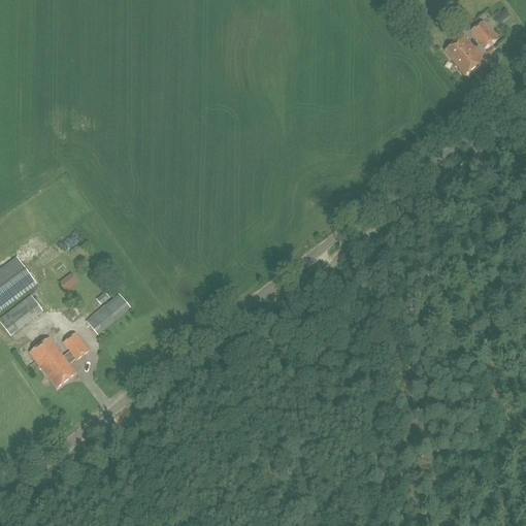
[(504,8),(497,12),(503,19),(508,13),(504,8)]
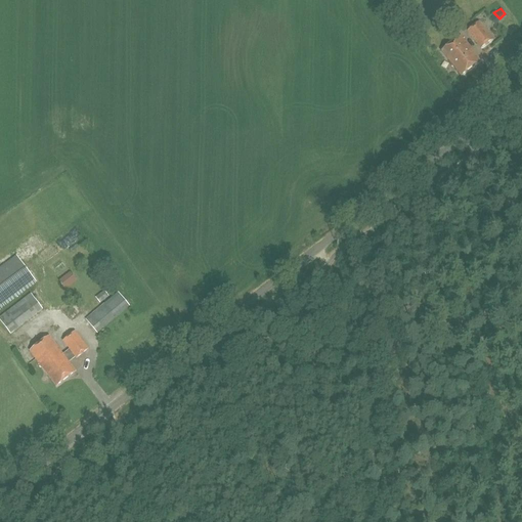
[(479,46),(491,37),(478,19),(466,30),(479,46)]
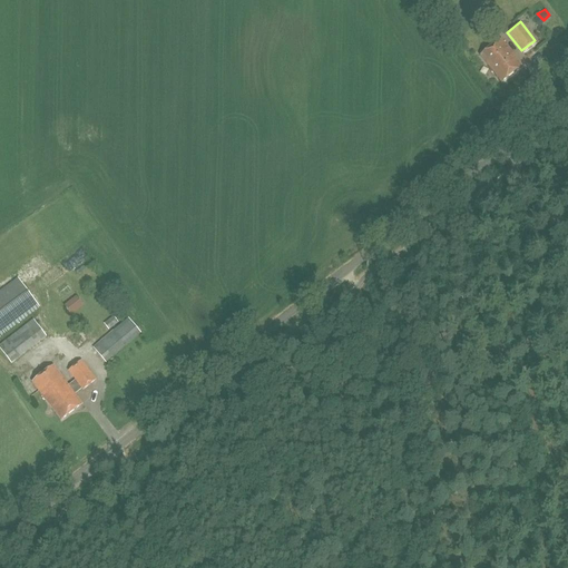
[(478,54),(499,80),(520,65),(499,37),(478,54)]
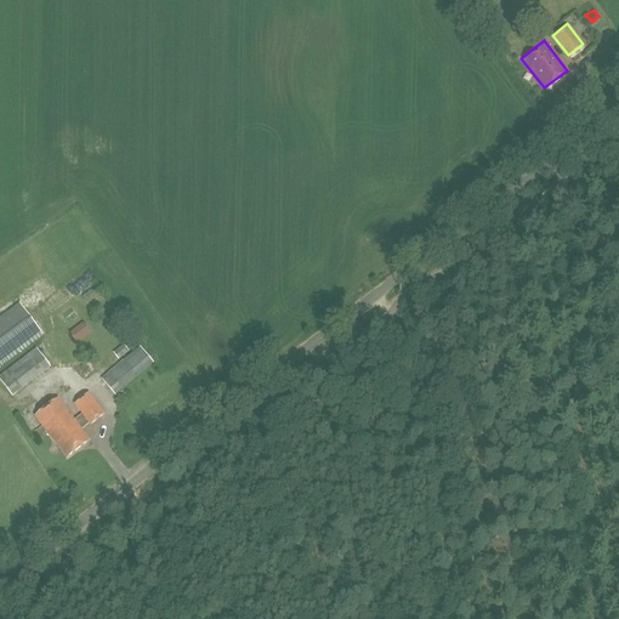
[(0,362),(40,331),(18,301),(0,314),(0,362)]
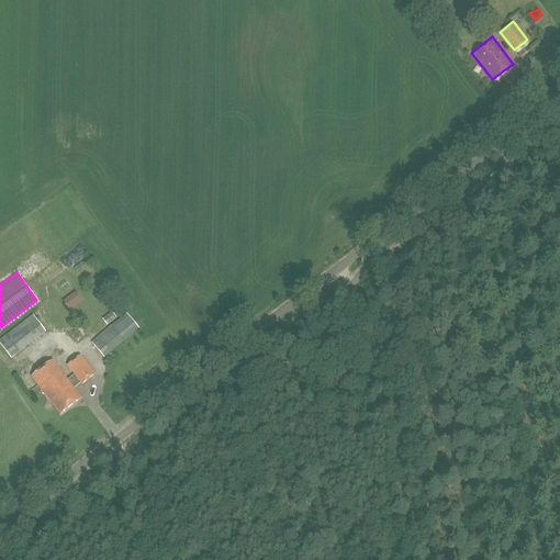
[(51,282),(58,290),(68,283),(62,275),(51,282)]
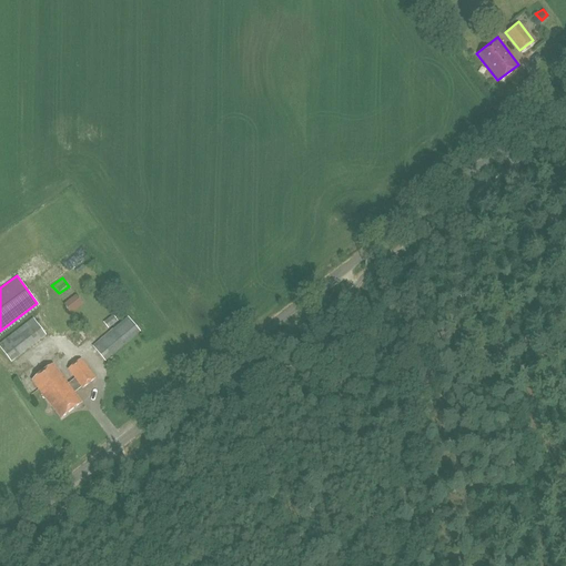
[(62,302),(69,312),(81,303),(74,293),(62,302)]
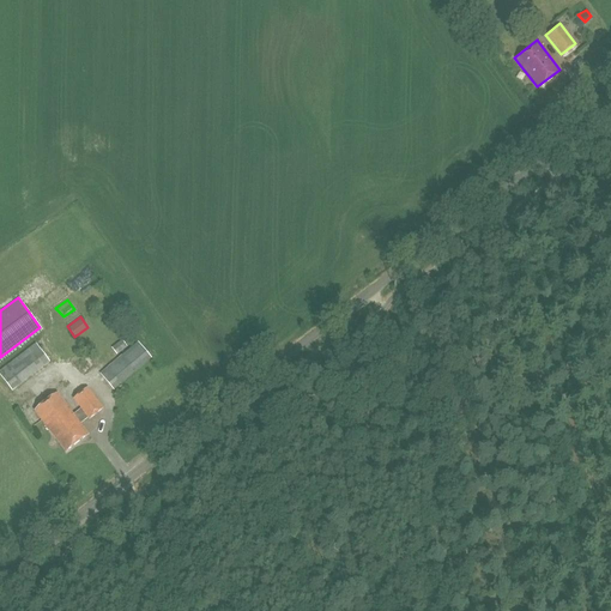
[(109,346),(114,354),(126,345),(120,338),(109,346)]
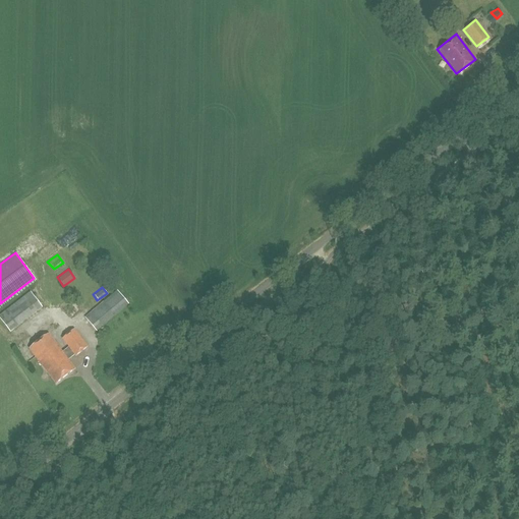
[(84,315),(95,329),(127,302),(117,290),(84,315)]
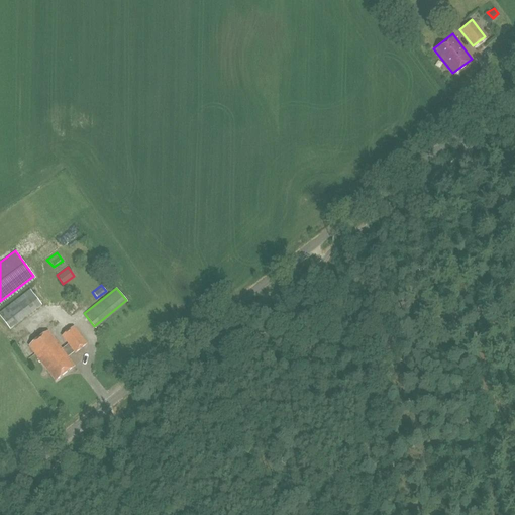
[(66,311),(77,320),(86,310),(75,300),(66,311)]
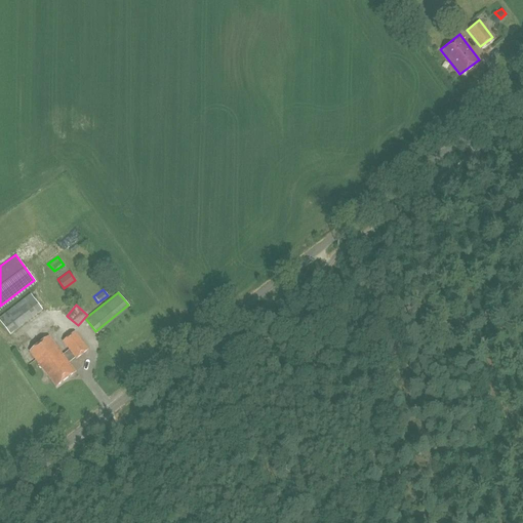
[(0,322),(9,333),(17,326),(5,310),(0,314),(0,322)]
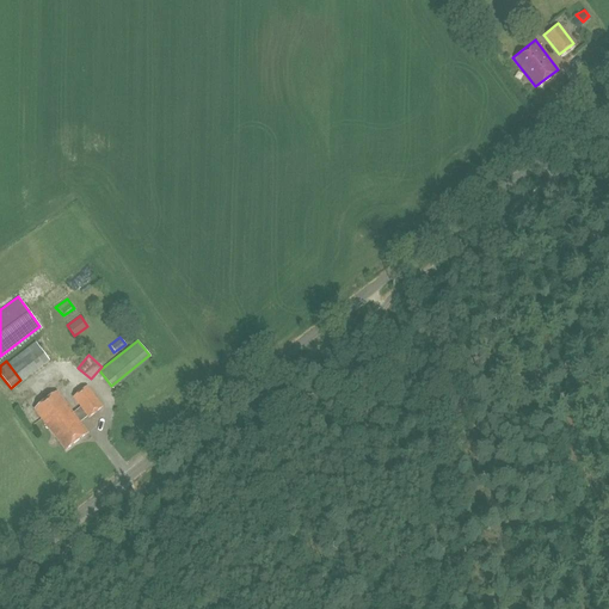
[(72,411),(55,389),(32,407),(63,448),(86,431),(78,419),(86,414),(87,416),(102,405),(86,385),(72,395),(80,405),(72,411)]
